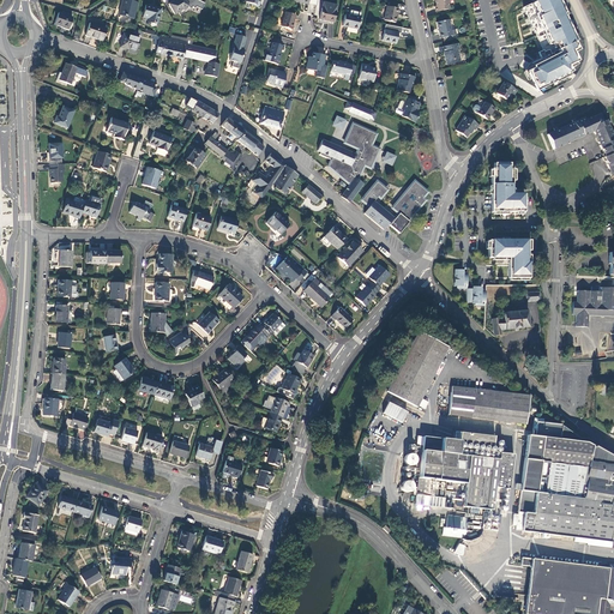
[(126,0),(122,0),(119,14),(133,18),(137,2),(126,0)]
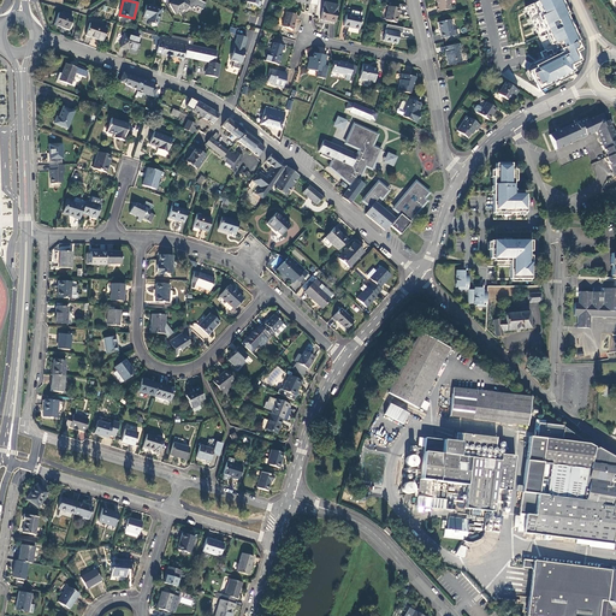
[(185,0),(175,0),(170,4),(176,15),(179,12),(182,16),(189,12),(189,10),(194,7),(195,9),(197,7),(202,10),(206,4),(199,0),(187,0),(187,1),(185,0)]
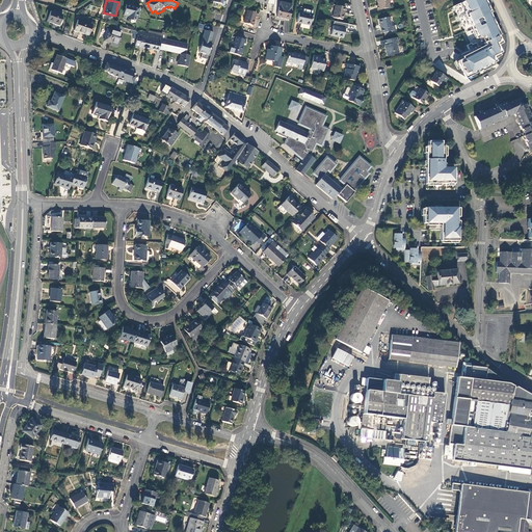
[(377,9),(389,7),(388,4),(390,3),(388,0),(376,0),(377,4),(376,4),(377,9)]
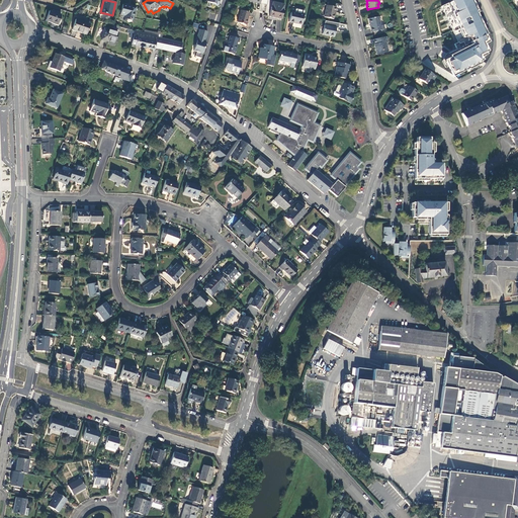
[(481,12),(475,0),(455,0),(442,6),(458,42),(455,45),(457,49),(447,54),(444,59),(454,77),(467,70),(468,72),(485,64),(483,61),(486,60),(485,56),(489,54),(489,52),(491,51),(488,44),(492,40),(489,33),(490,33),(484,20),(480,12),(481,12)]
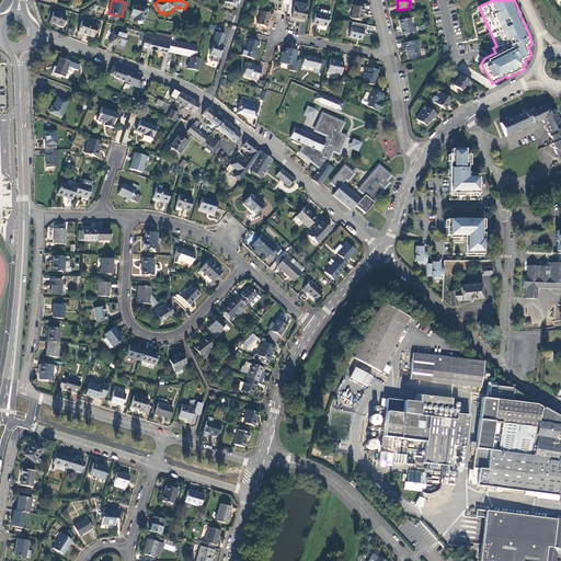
[(294,8),(292,18),(305,21),(307,11),(307,10),(308,4),(296,2),(295,8),(294,8)]
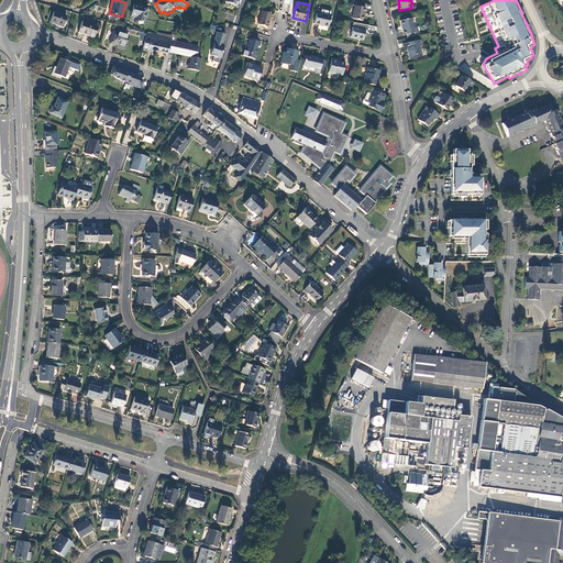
[(136,17),(135,20),(144,22),(147,8),(134,4),(131,15),(136,17)]
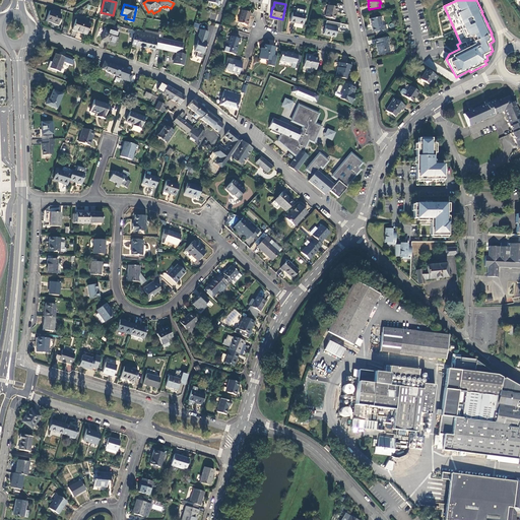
[(337,8),(328,6),(325,17),(334,19),(336,12),(337,8)]
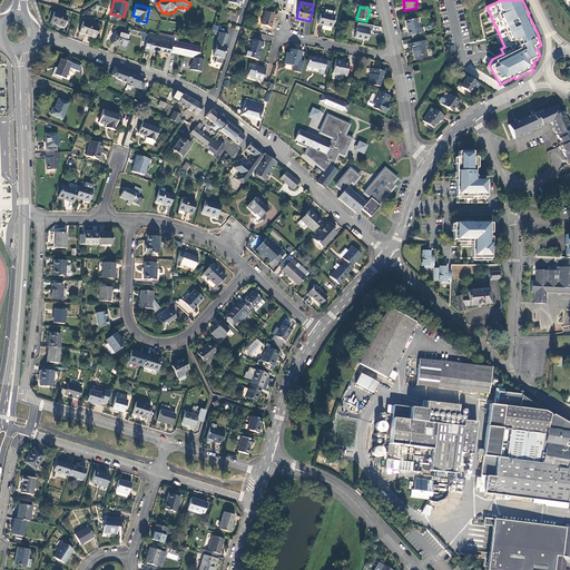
[(265,11),(261,25),(271,27),(275,15),(265,11)]
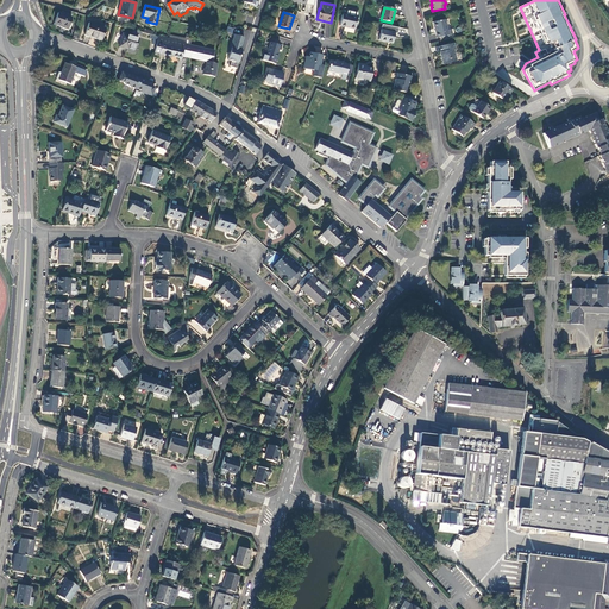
[(57,13),(54,25),(68,30),(71,18),(57,13)]
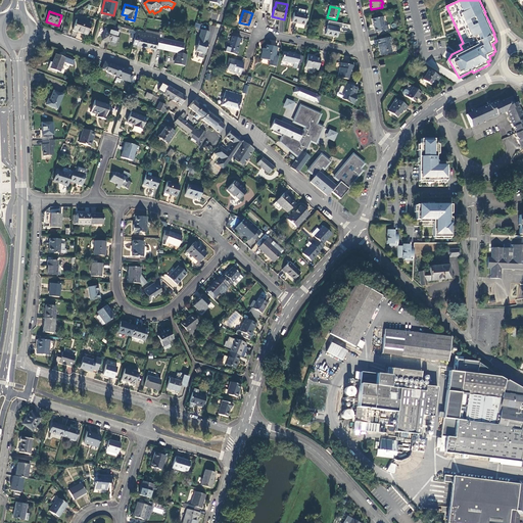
[(293,12),(291,22),(304,26),(306,15),(297,13),(293,12)]
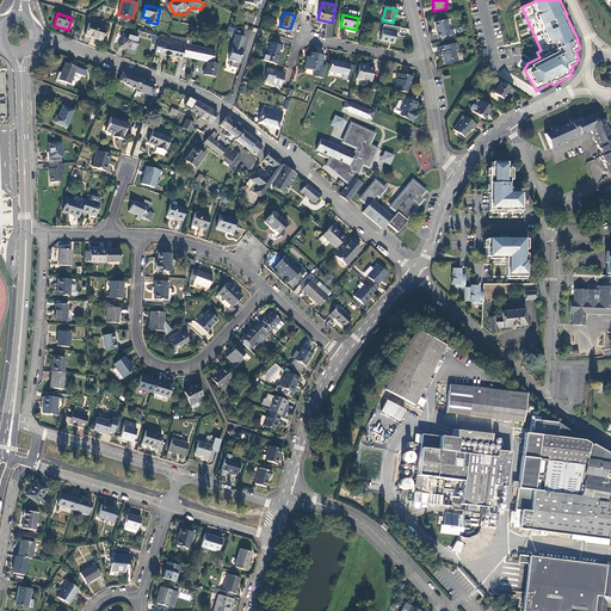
[(440,38),(442,42),(450,41),(449,36),(452,35),(452,30),(448,31),(445,20),(434,23),(438,38),(440,38)]
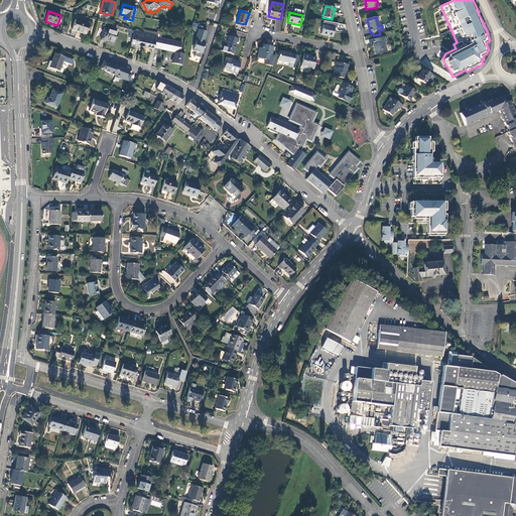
[(76,19),(72,30),(86,35),(90,24),(76,19)]
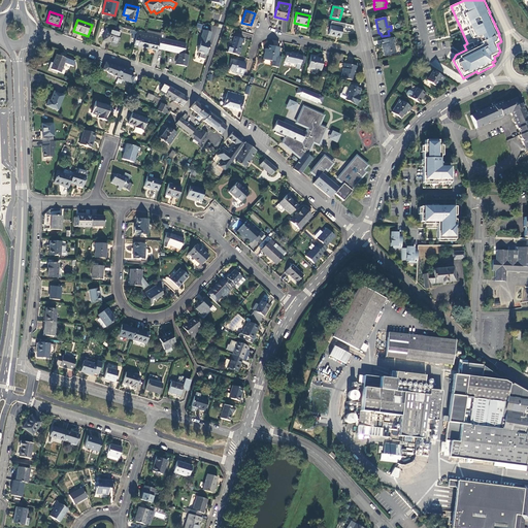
[(347,25),(332,22),(331,27),(329,35),(340,38),(342,30),(344,30),(347,25)]
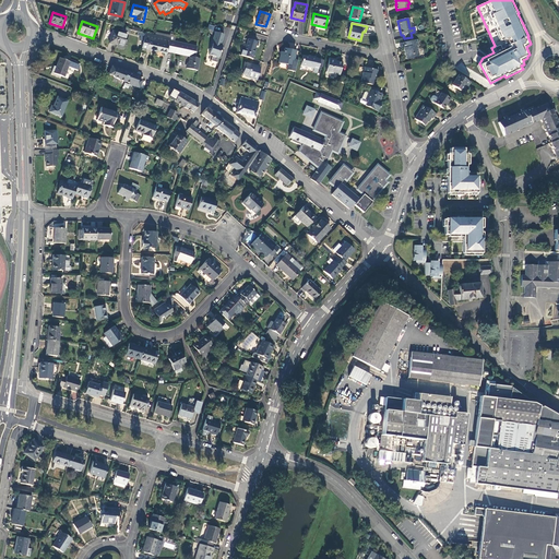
[(113,31),(109,44),(116,45),(116,44),(123,46),(127,35),(113,31)]
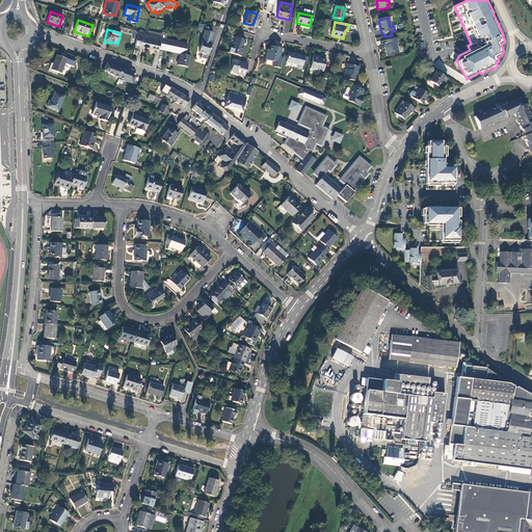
[(210,45),(209,44),(209,43),(213,33),(205,30),(200,46),(201,47),(198,52),(202,53),(201,58),(207,59),(208,54),(209,54),(212,46),(211,46),(210,45)]
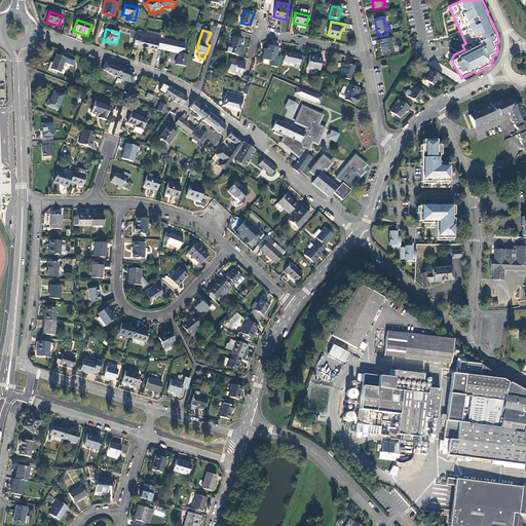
[(147,34),(145,34),(143,33),(137,32),(134,42),(134,45),(144,47),(147,34)]
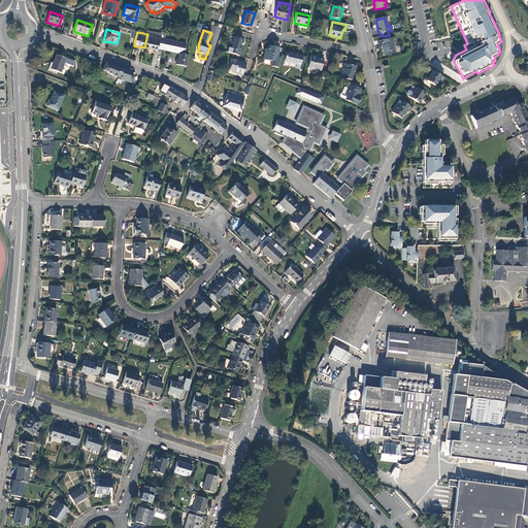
[(164,39),(165,32),(161,32),(160,33),(160,37),(147,34),(144,47),(157,51),(158,48),(162,50),(164,39)]
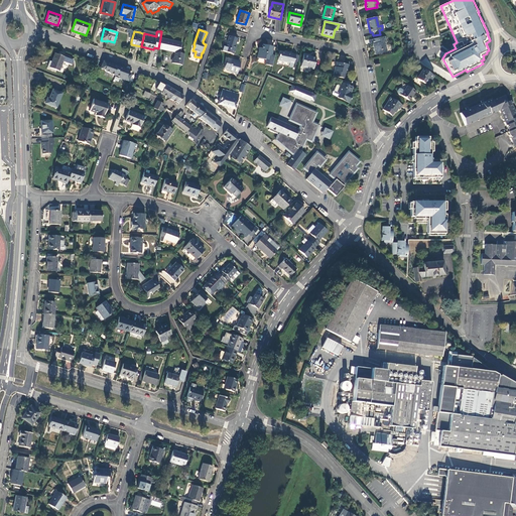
[(224,47),(222,51),(234,54),(237,46),(235,45),(237,38),(229,36),(226,44),(225,44),(224,47)]
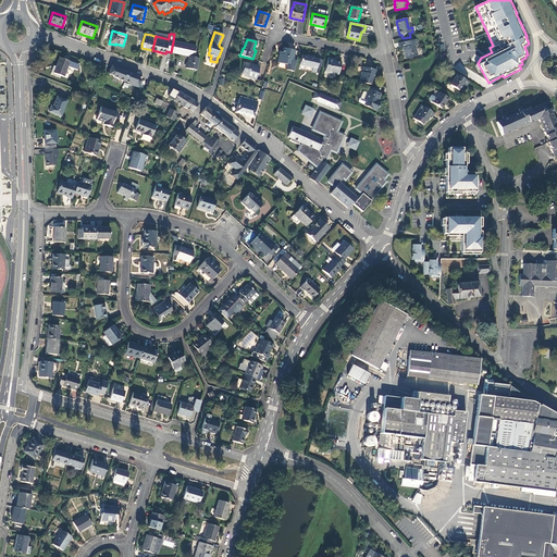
[(404,59),(417,57),(415,46),(417,45),(415,40),(400,44),(401,48),(401,49),(404,59)]
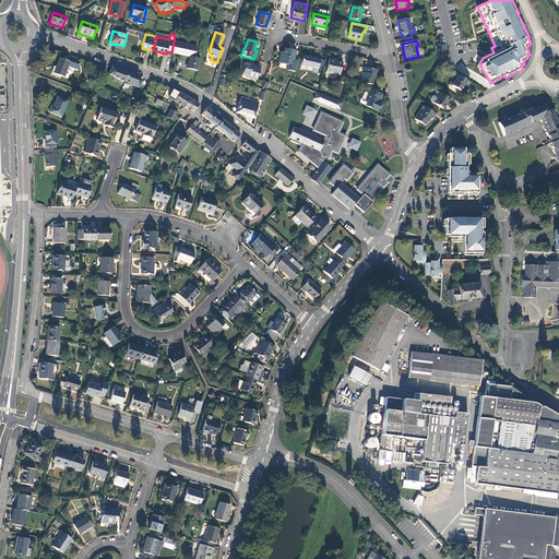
[(197,47),(174,42),(171,52),(190,57),(188,62),(186,69),(198,71),(198,68),(200,59),(194,58),(197,47)]
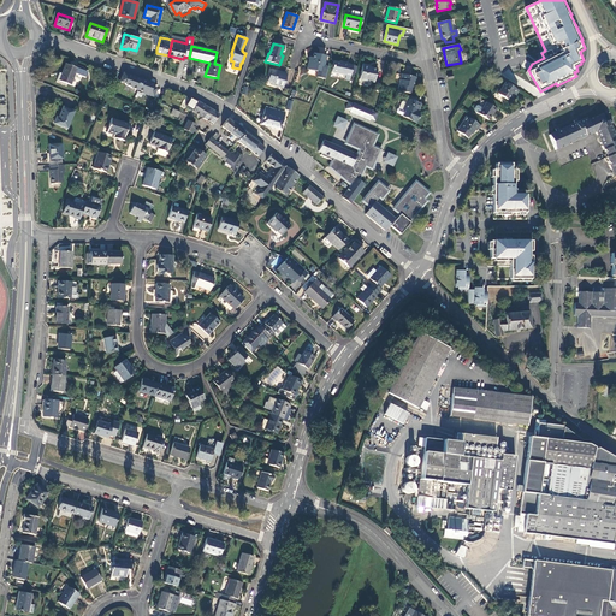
[(314,54),(313,58),(312,61),(309,61),(307,70),(318,72),(317,77),(325,80),(327,67),(324,66),(326,57),(314,54)]
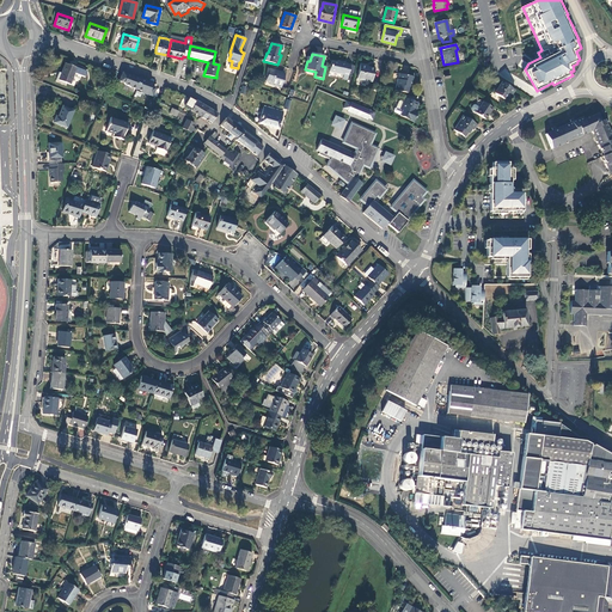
[(331,61),(329,72),(343,75),(343,80),(347,80),(350,65),(331,61)]
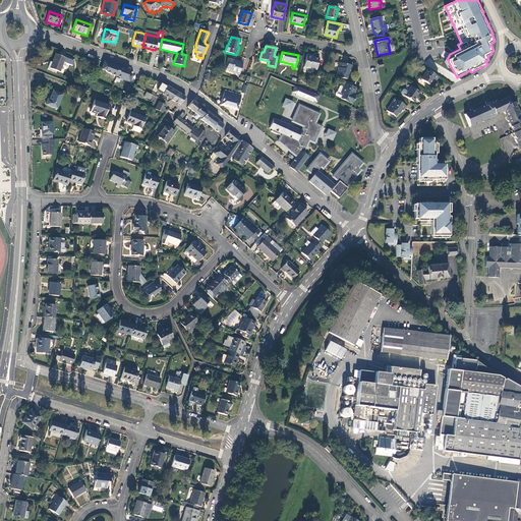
[(65,58),(55,54),(52,62),(50,68),(59,72),(65,58)]
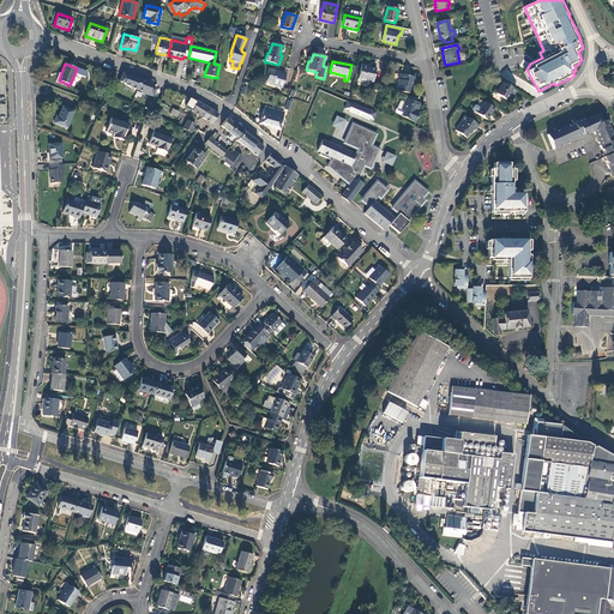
[(361,65),(357,79),(373,83),(375,70),(366,68),(367,66),(361,65)]
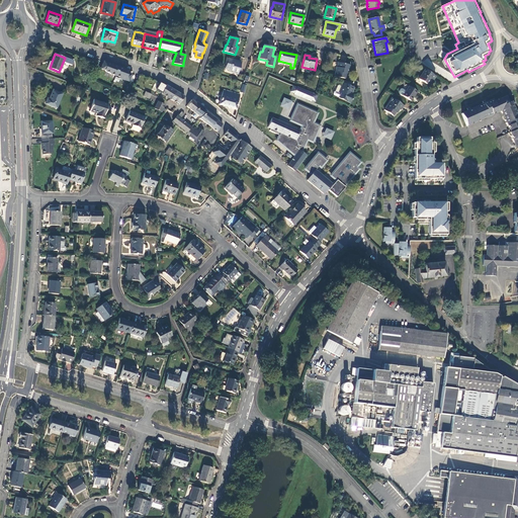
[(238,74),(241,64),(238,63),(238,62),(228,59),(225,69),(229,70),(229,71),(238,74)]
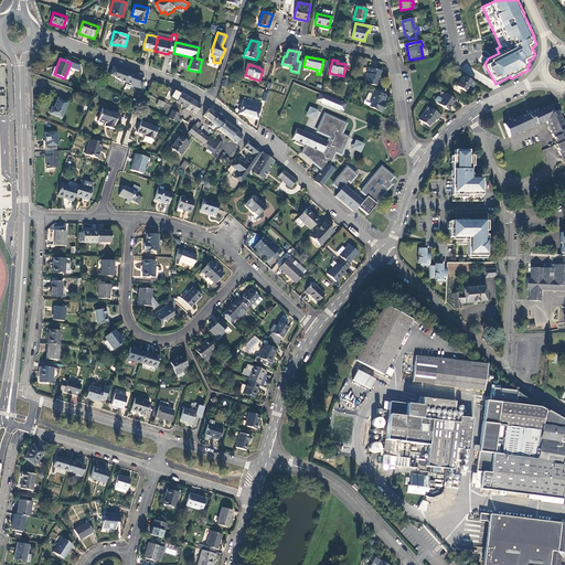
[(140,78),(136,76),(135,77),(134,77),(123,73),(123,72),(116,68),(115,72),(112,71),(109,76),(114,77),(115,80),(119,81),(119,82),(126,84),(130,85),(130,87),(140,91),(142,83),(139,82),(140,78)]
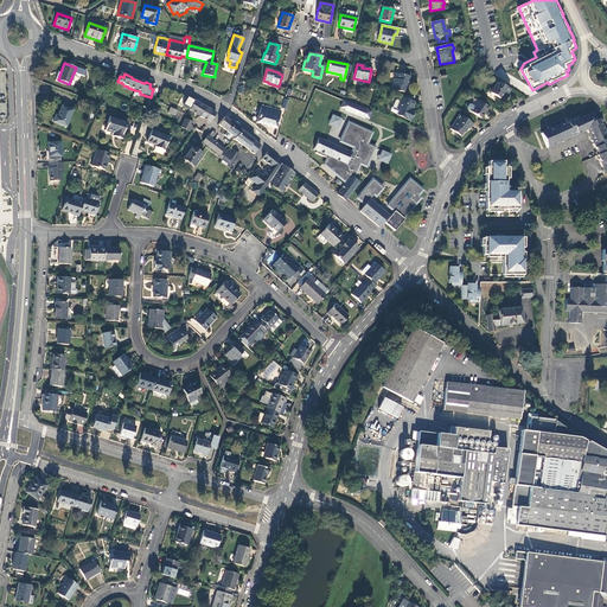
[(391,89),(404,93),(407,83),(408,83),(409,76),(396,74),(395,80),(394,78),(391,89)]
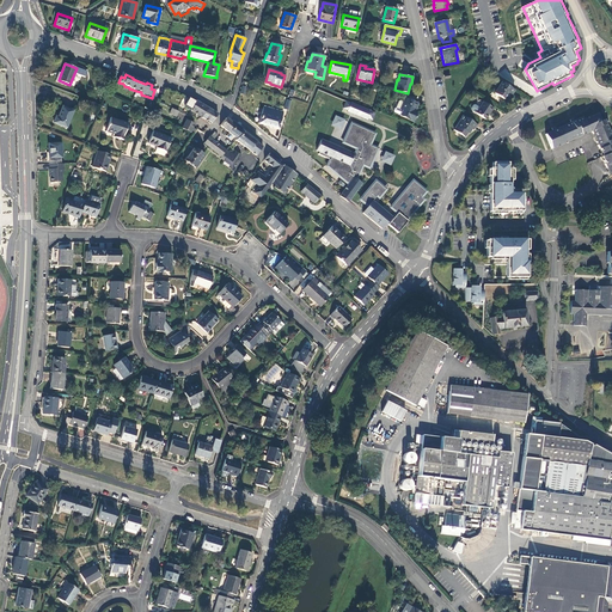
[(510,95),(514,90),(502,83),(494,95),(503,101),(508,93),(510,95)]
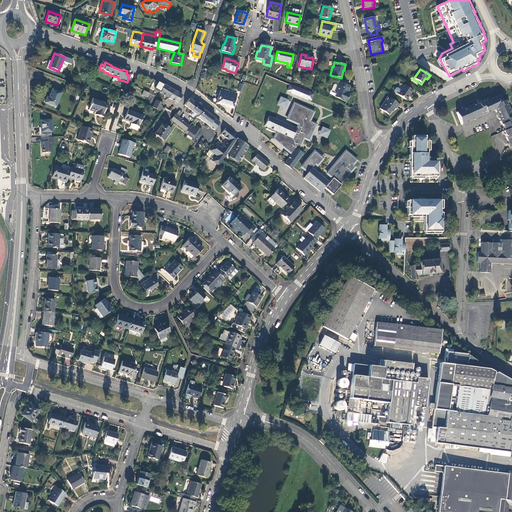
[(155,81),(154,80),(150,88),(153,90),(154,88),(159,91),(159,92),(169,97),(173,90),(164,84),(163,85),(158,82),(158,83),(155,81)]
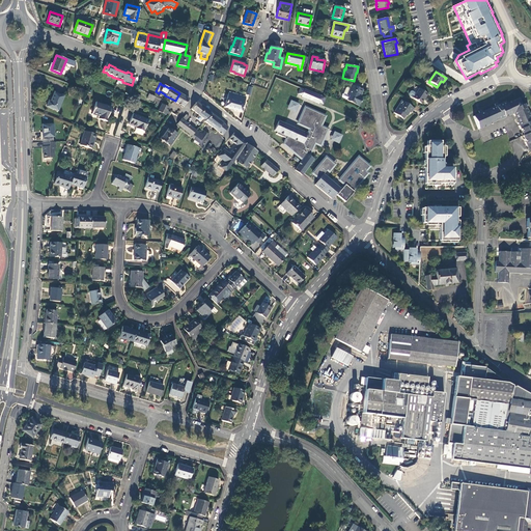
[(347,101),(359,106),(362,99),(360,98),(363,90),(352,85),(350,89),(347,88),(346,88),(343,94),(342,94),(341,96),(342,98),(347,101)]
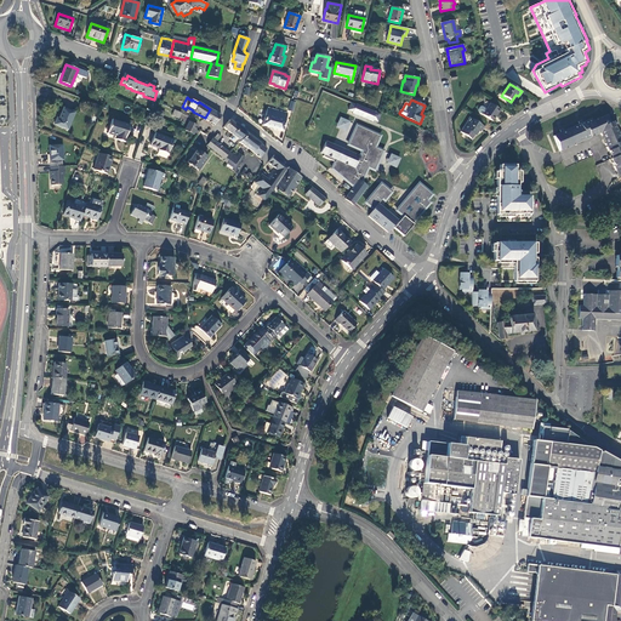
[(478,112),(483,114),(483,115),(491,121),(496,114),(497,114),(500,110),(490,103),(486,109),(482,107),(479,107),(478,110),(478,112)]
